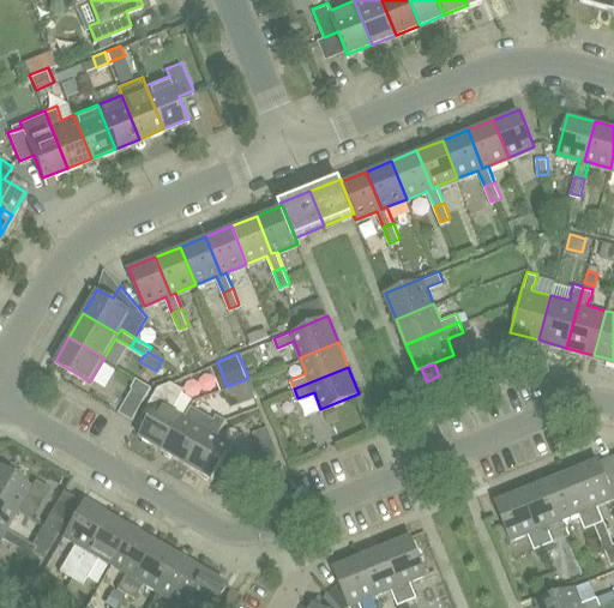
[(136,375),(131,385),(146,393),(151,385),(136,375)]
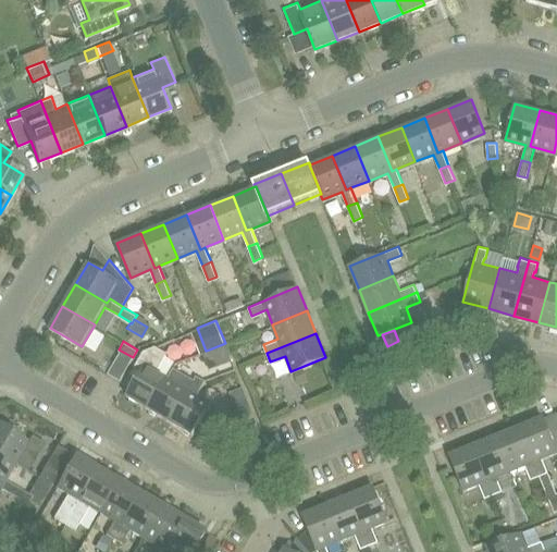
[(225,343),(209,350),(215,365),(231,358),(225,343)]
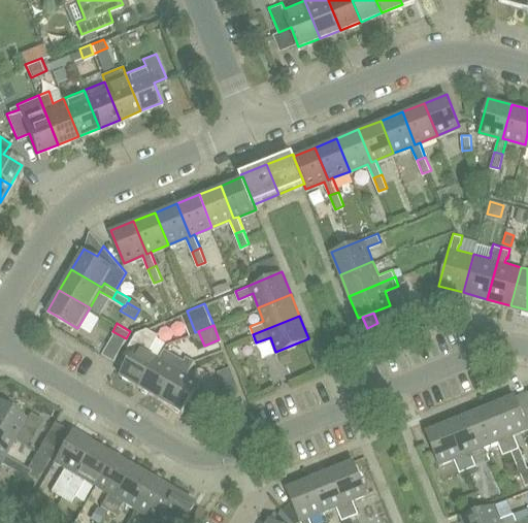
[(159,356),(147,350),(158,333),(146,326),(135,331),(123,353),(130,357),(120,373),(141,386),(159,356)]
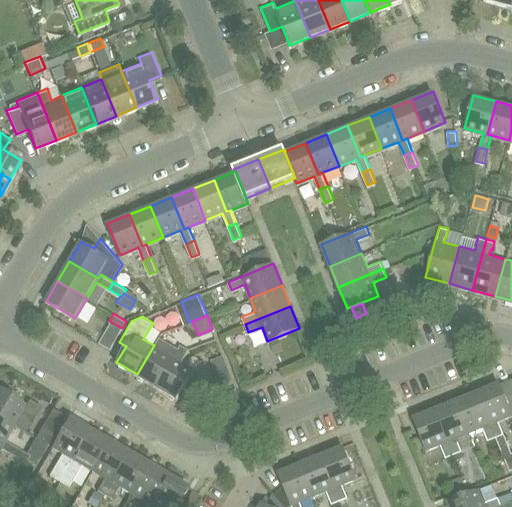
[(156,386),(179,346),(160,335),(154,345),(137,374),(156,386)]
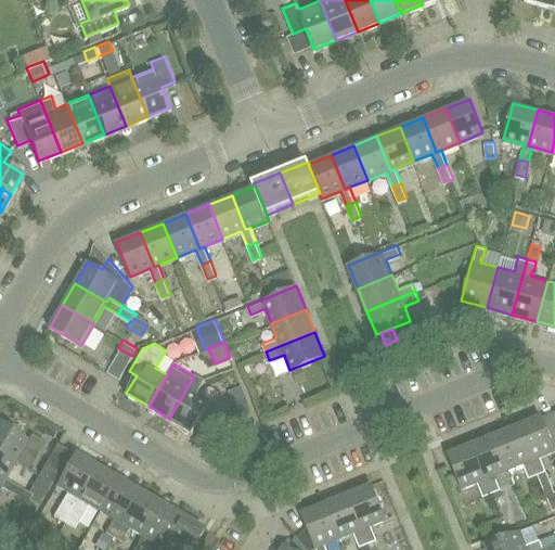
[(306,376),(301,366),(292,369),(297,380),(306,376)]
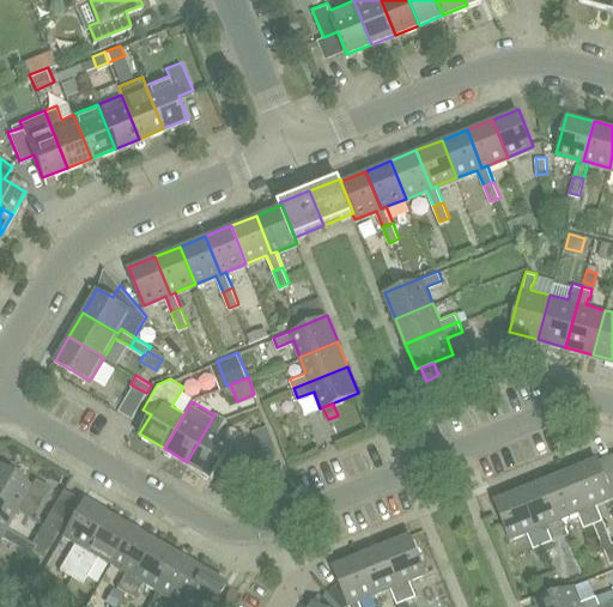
[(214,414),(187,462),(212,477),(232,441),(217,432),(225,417),(217,412),(214,414)]
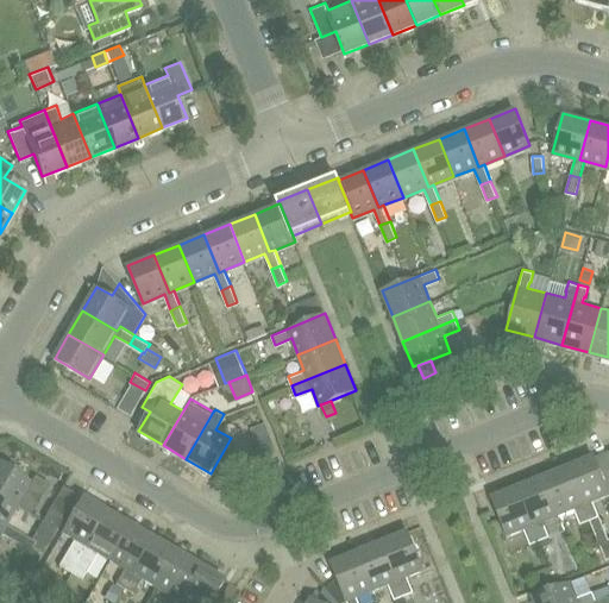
[(264,458),(277,452),(270,435),(257,440),(264,458)]
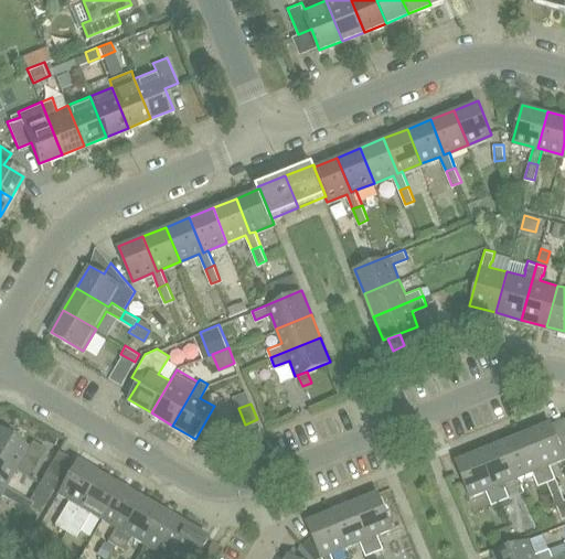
[(564,415),(551,421),(564,455),(564,454),(564,415)]
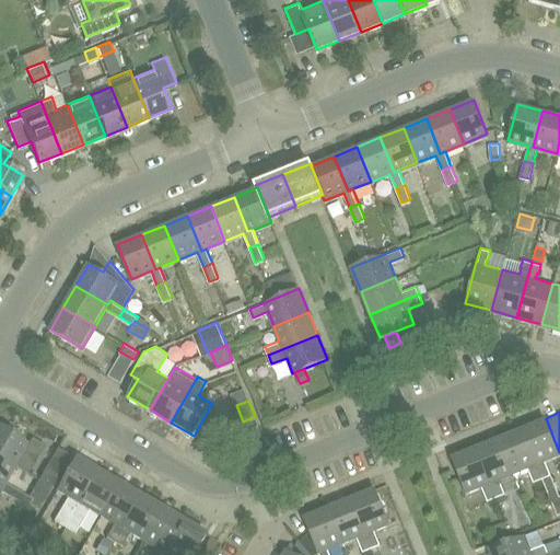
[(555,484),(550,474),(545,459),(559,453),(559,452),(546,418),(522,428),(546,487),(555,484)]
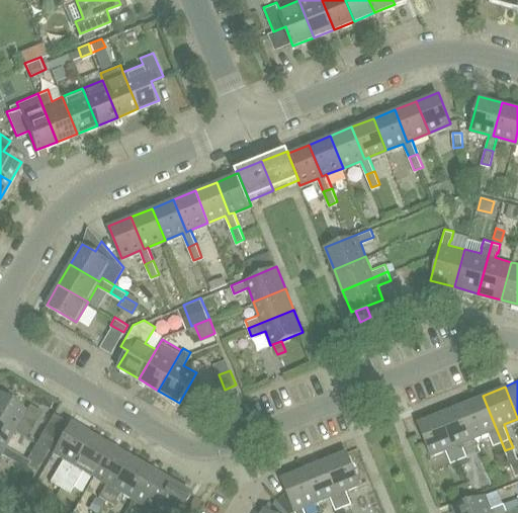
[(0,420),(14,428),(26,408),(0,392),(0,420)]
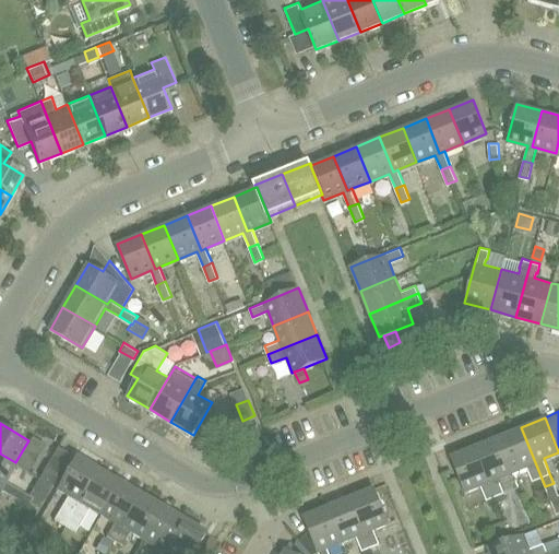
[(536,490),(545,486),(521,427),(498,437),(512,471),(526,466),(536,490)]
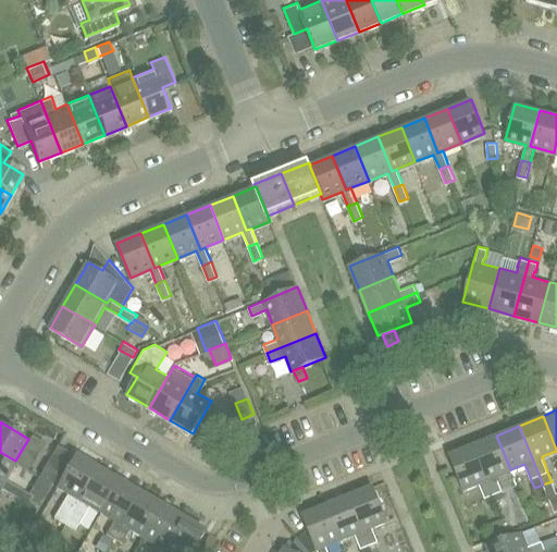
[(496,475),(510,469),(496,436),(473,444),(493,493),(502,490),(496,475)]
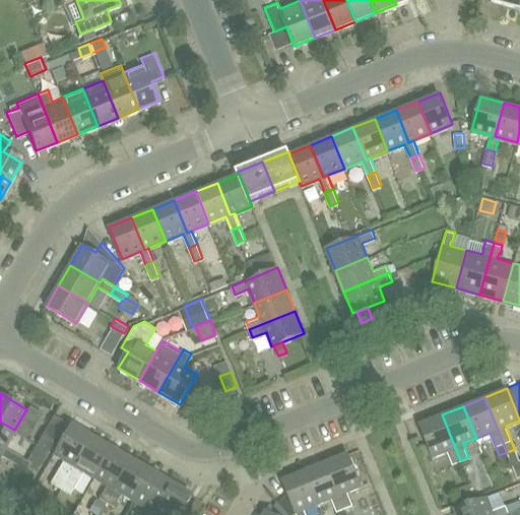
[(452,463),(460,460),(442,414),(419,424),(433,456),(447,450),(452,463)]
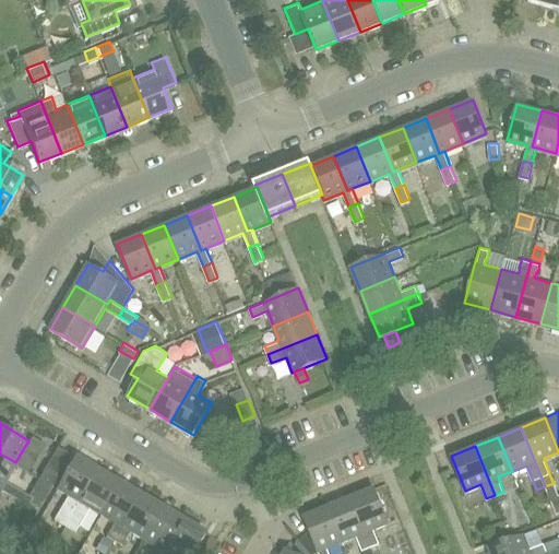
[(51,484),(70,451),(61,447),(43,479),(51,484)]
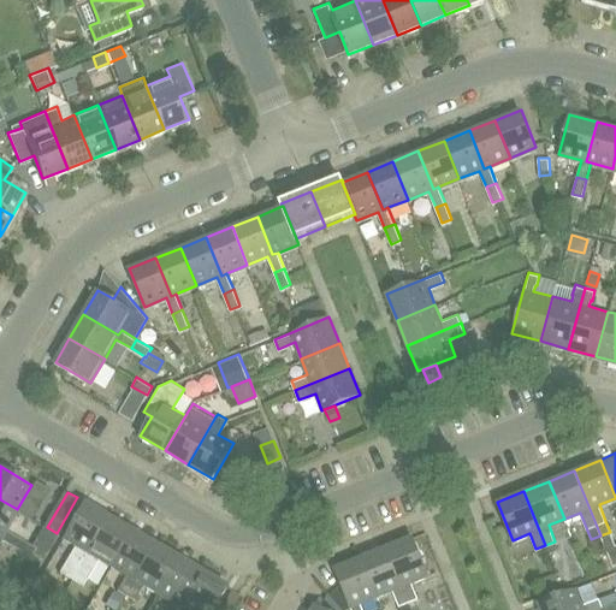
[(0,531),(3,533),(5,528),(17,509),(0,499),(0,531)]
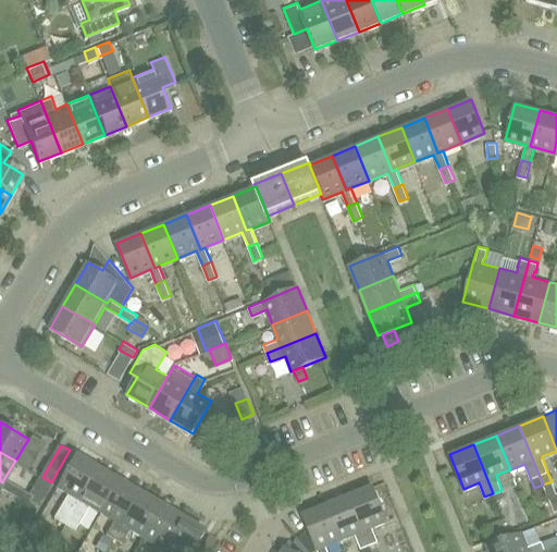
[(64,523),(97,466),(75,453),(57,485),(67,491),(53,516),(64,523)]
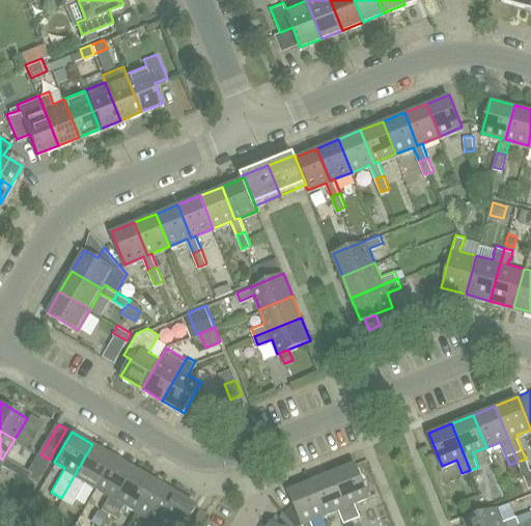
[(95,487),(113,455),(92,444),(61,498),(71,503),(85,480),(95,487)]
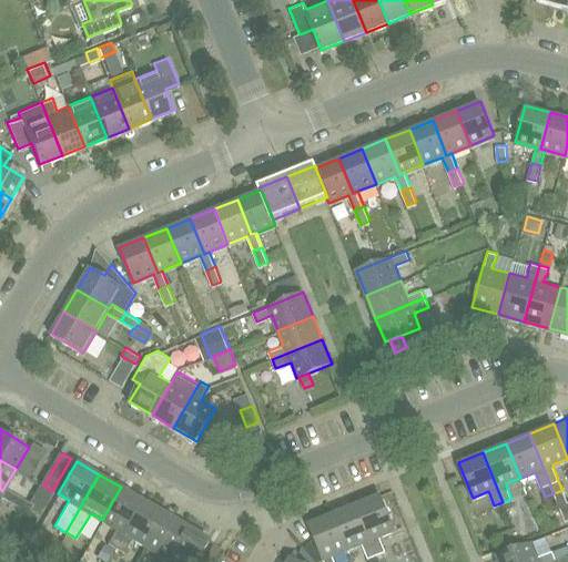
[(19,494),(4,487),(2,491),(0,489),(0,507),(0,508),(0,507),(0,494),(0,496),(14,503),(19,494)]
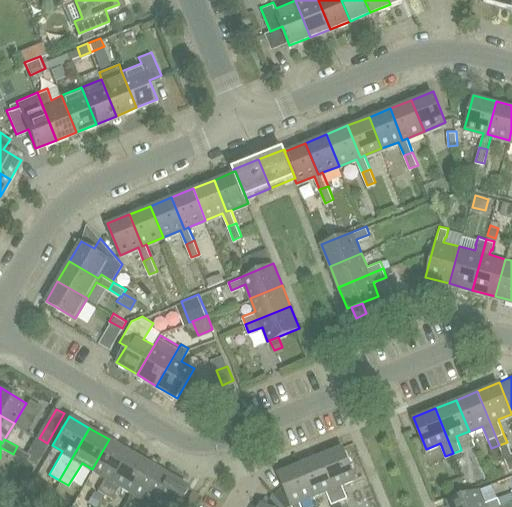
[(104,493),(128,451),(109,439),(92,469),(104,476),(96,488),(104,493)]
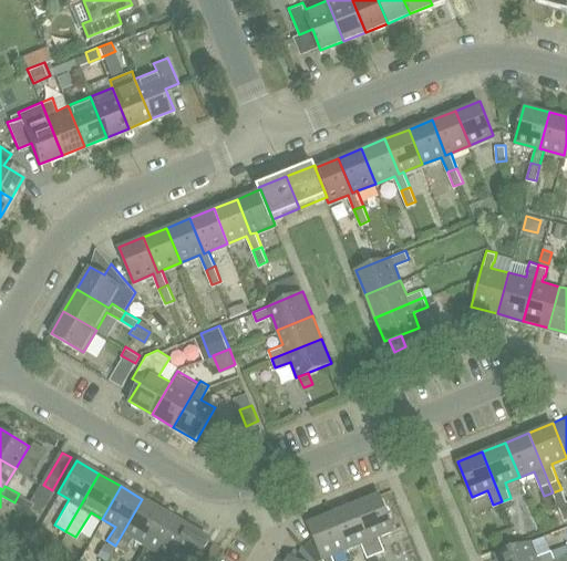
[(356,502),(375,552),(384,549),(379,534),(394,528),(380,492),(356,502)]
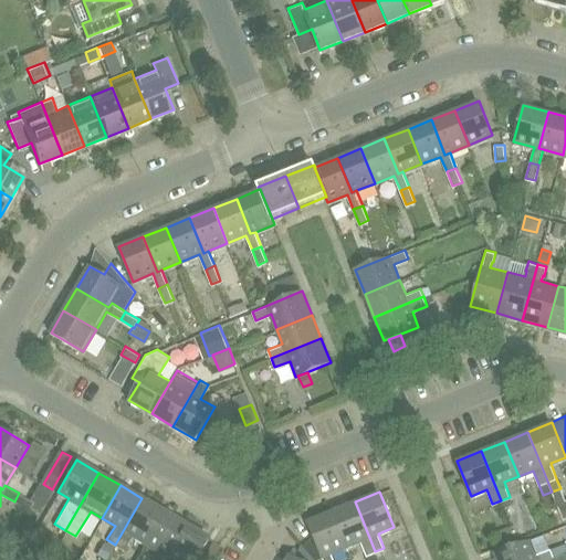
[(19,493),(14,502),(28,509),(32,502),(19,493)]
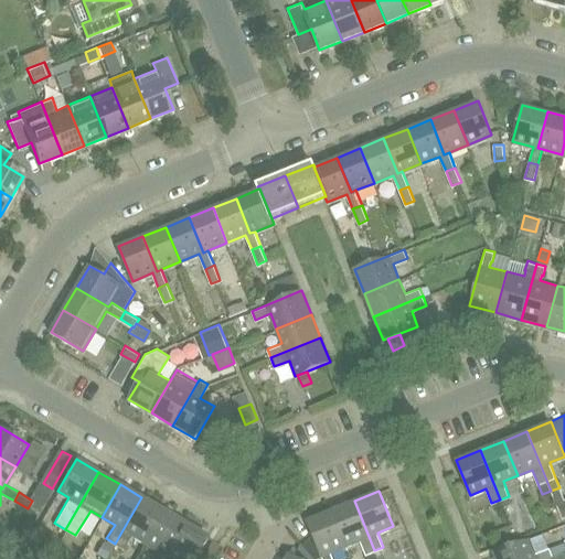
[(145,543),(163,509),(141,497),(115,544),(123,548),(131,534),(145,543)]
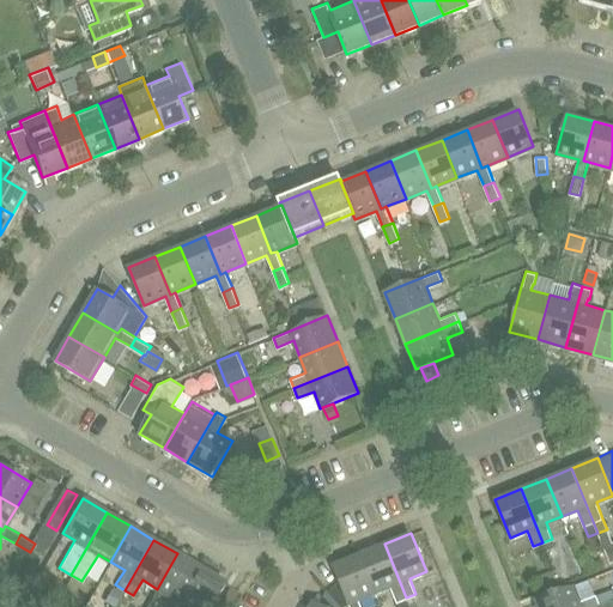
[(396,602),(406,598),(384,544),(359,554),(375,592),(390,586),(396,602)]
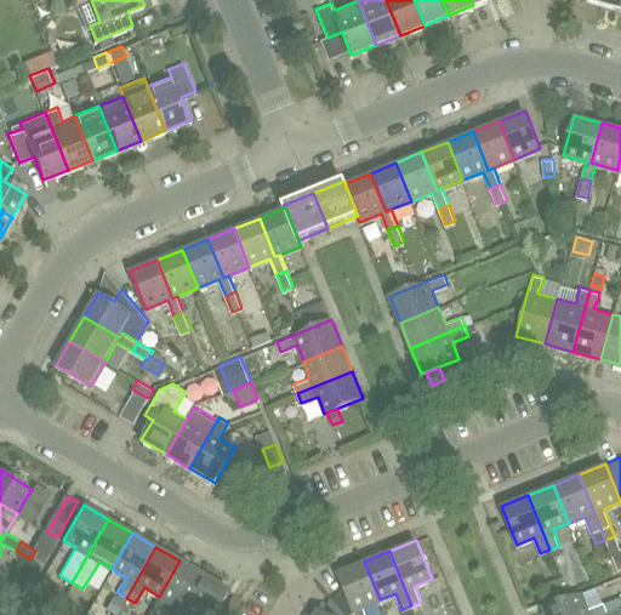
[(165,614),(180,614),(204,575),(180,561),(159,597),(172,604),(165,614)]
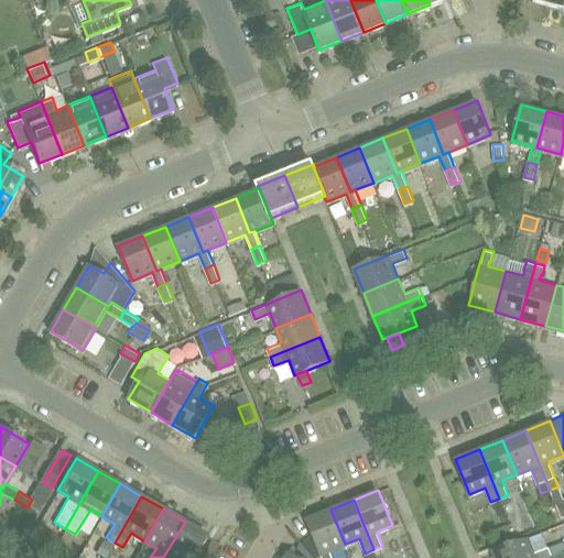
[(333,557),(329,550),(345,544),(331,510),(306,520),(312,532),(321,553),(321,554),(322,557),(333,557)]
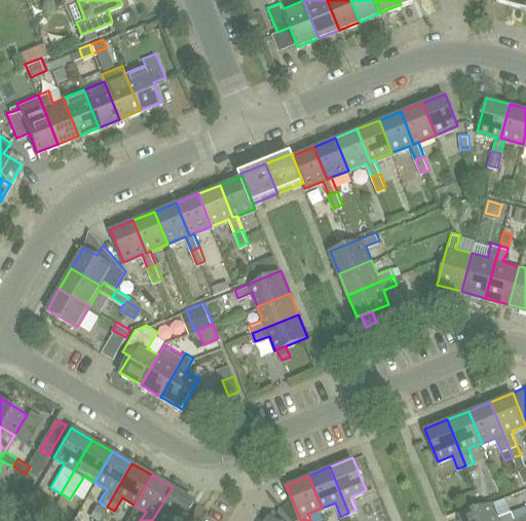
[(473,486),(461,491),(466,503),(477,497),(473,486)]
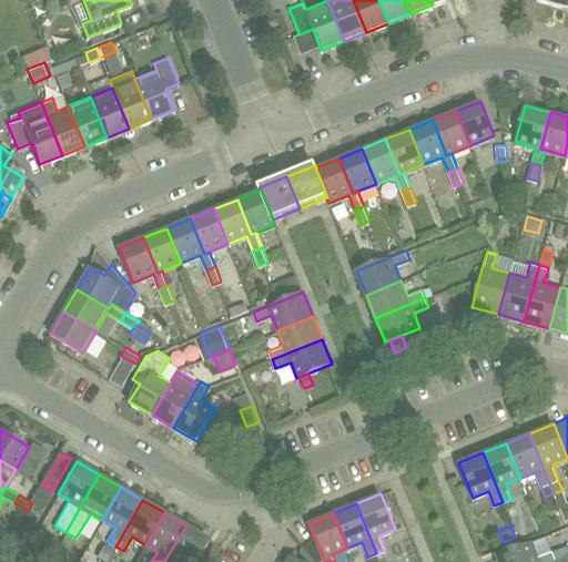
[(194,561),(209,538),(186,525),(164,561),(194,561)]
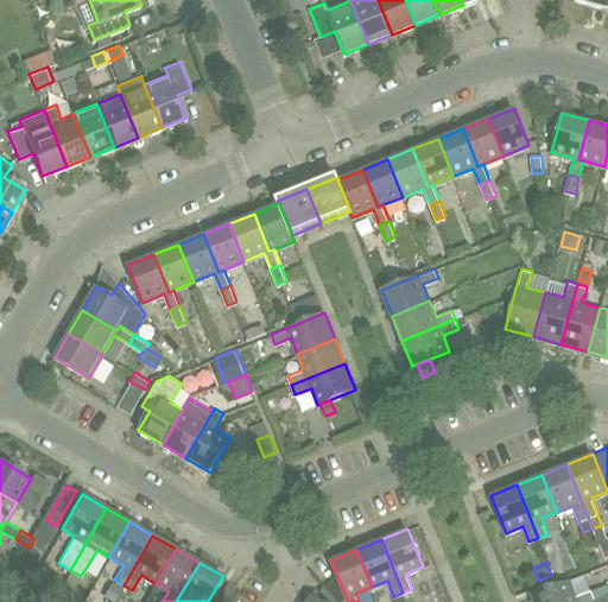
[(328,578),(324,583),(339,601),(346,596),(336,574),(328,578)]
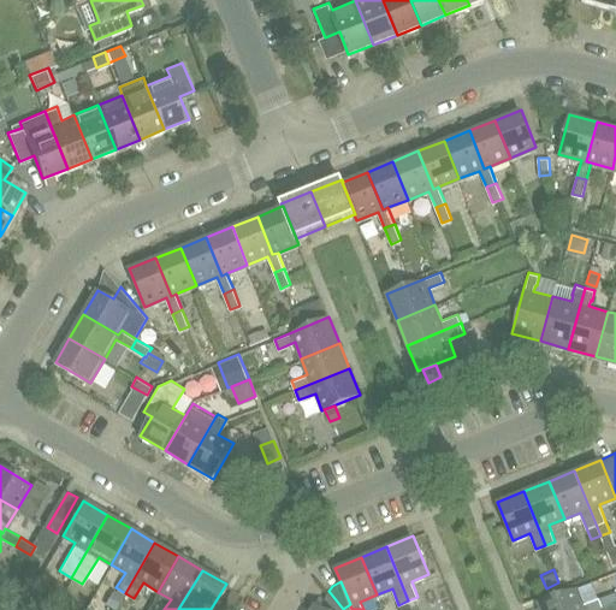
[(540,609),(592,609),(603,606),(615,600),(615,597),(614,591),(582,603),(576,586),(538,602),(540,609)]
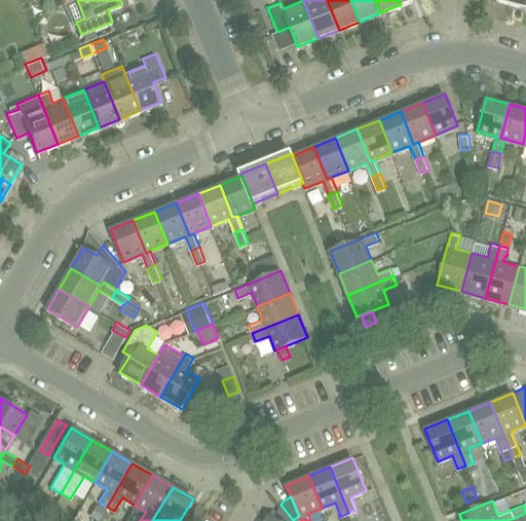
[(105,508),(97,504),(89,515),(99,519),(105,508)]
